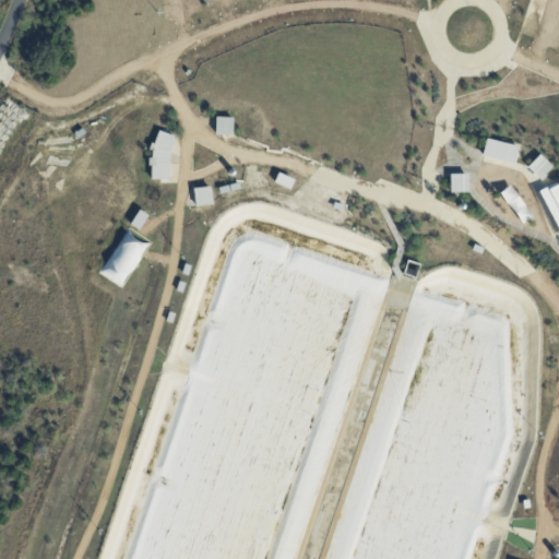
[(214,135),(232,135),(233,118),(215,117),(214,135)]
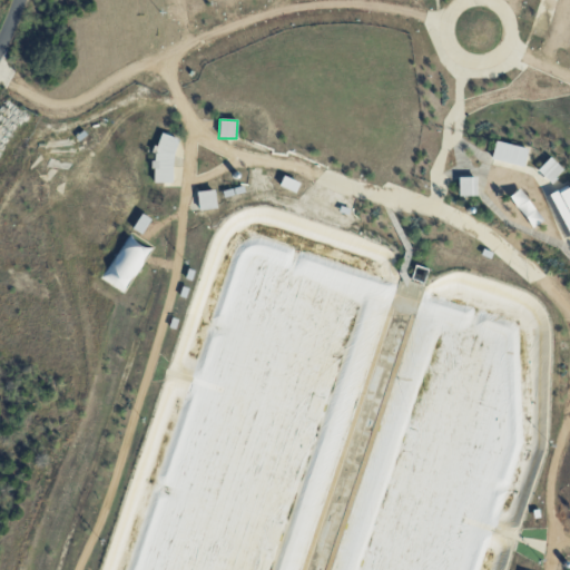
[(154,183),(173,184),(174,137),(154,137),(154,183)]
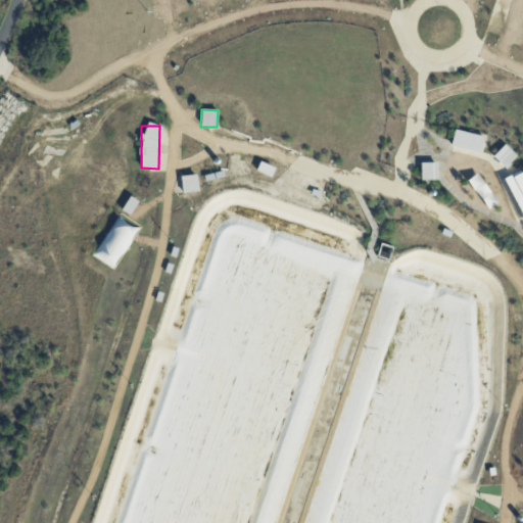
[(450,149),(482,152),(484,135),(453,132),(450,149)]
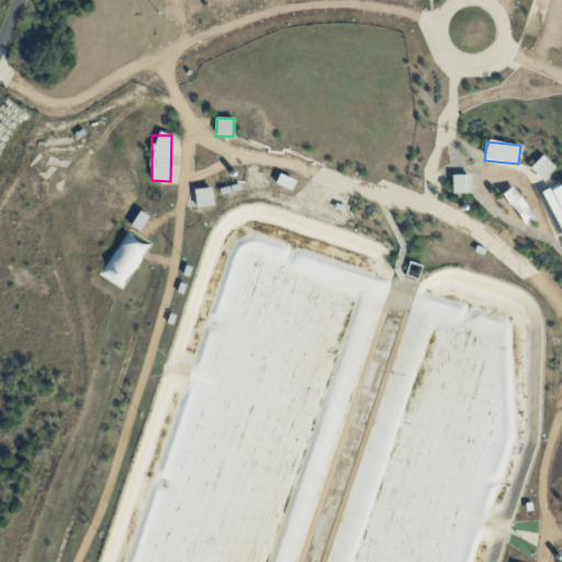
[(529,169),(542,181),(554,168),(541,156),(529,169)]
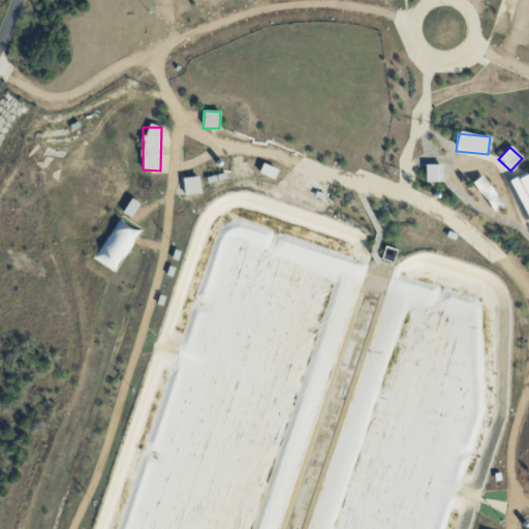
[(426,182),(441,182),(441,165),(425,165),(426,182)]
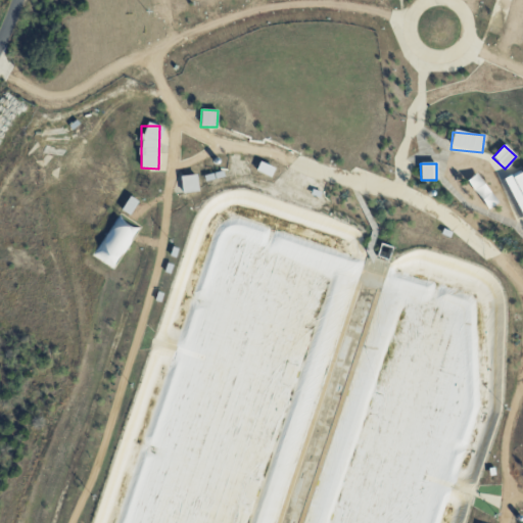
[(522,221),(522,220),(522,170),(504,179),(522,221)]
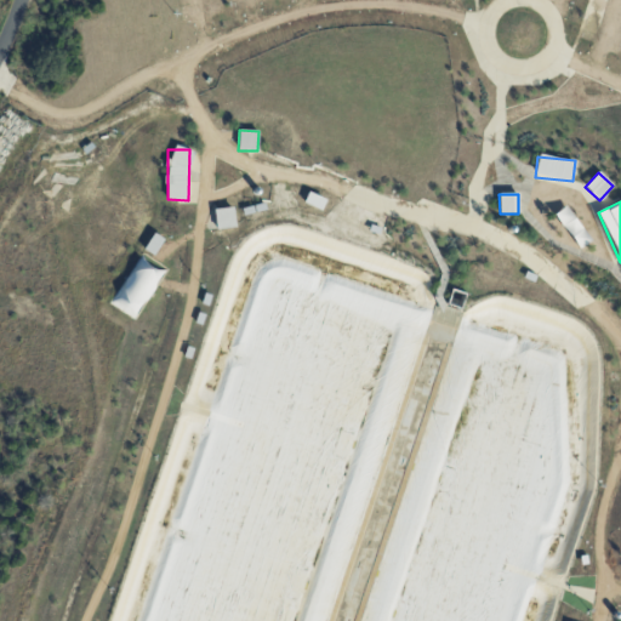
[(590,243),(567,206),(554,214),(577,250),(590,243)]
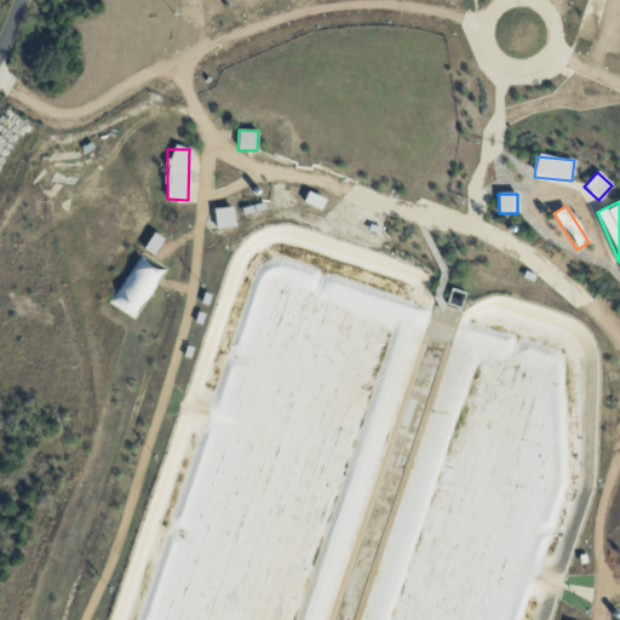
[(216,229),(235,228),(233,207),(213,210),(216,229)]
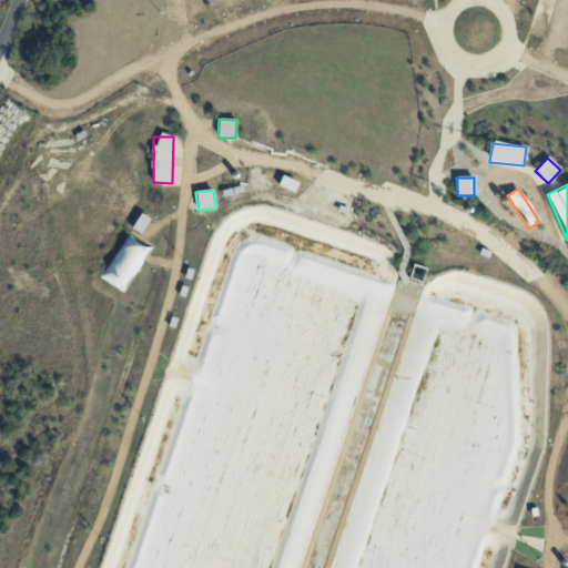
[(131,229),(140,234),(150,220),(140,214),(131,229)]
